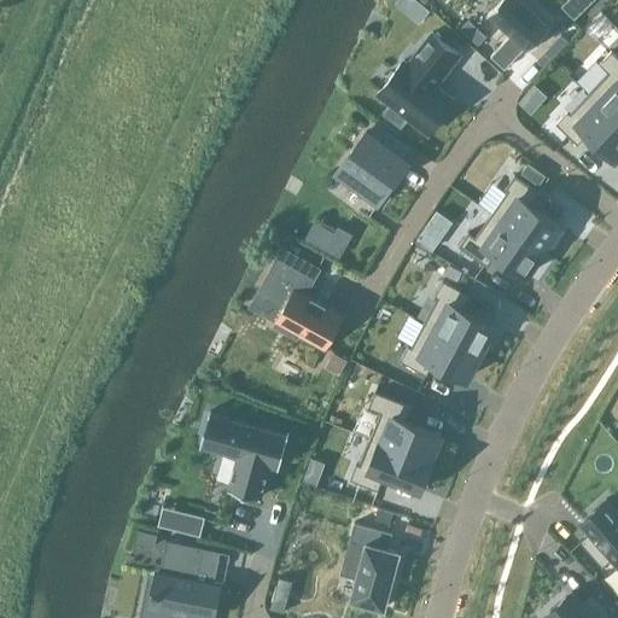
[(530,50),(552,25),(524,0),(501,0),(490,12),(513,33),(494,53),(508,66),(528,46),(530,50)]
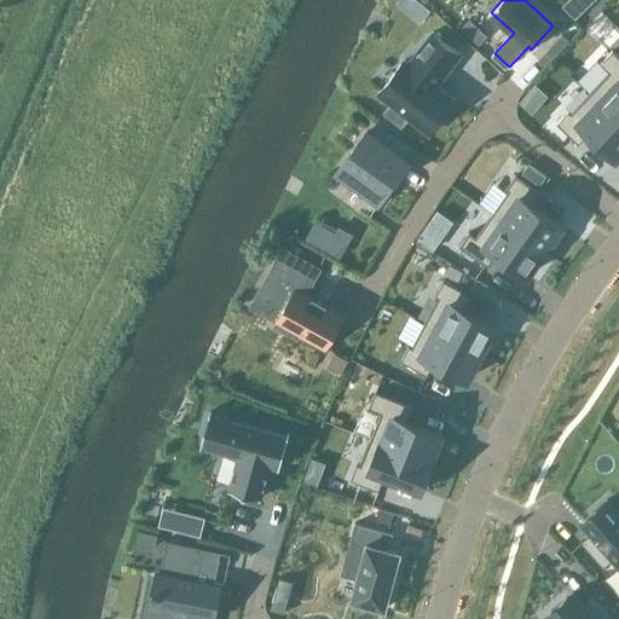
[(576,19),(594,0),(570,0),(563,7),(576,19)]
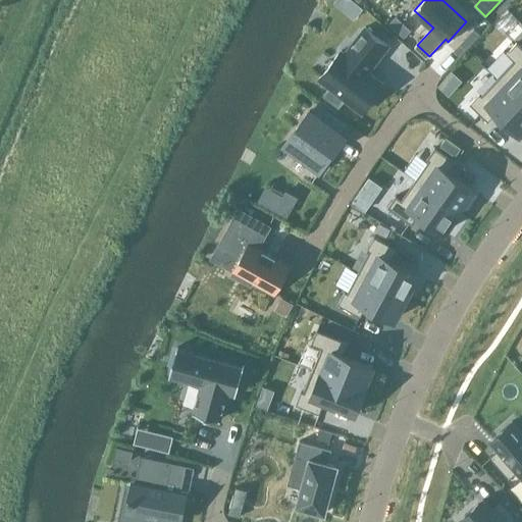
[(355,3),(347,13),(354,19),(363,9),(355,3)]
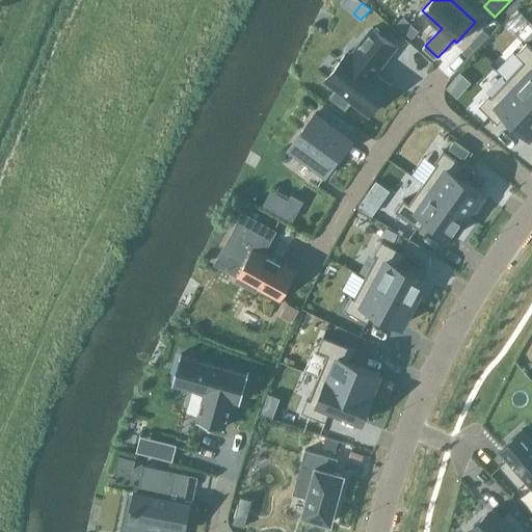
[(369,117),(391,88),(375,76),(395,49),(370,29),(349,56),(345,54),(323,82),(335,91),(329,99),(344,110),(350,103),(368,116),(369,117)]
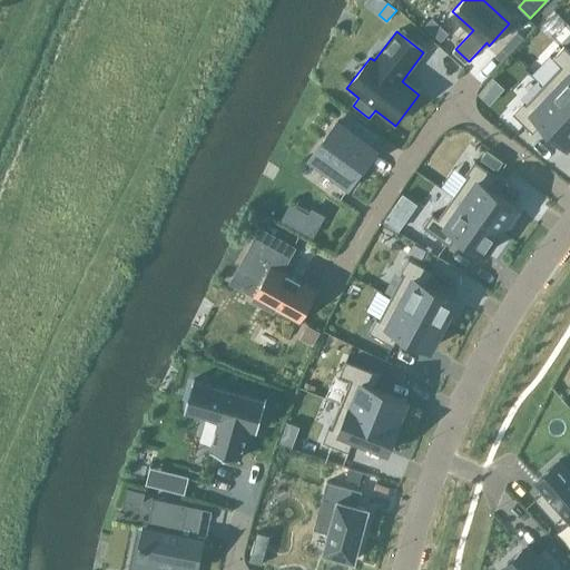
[(518,32),(507,45),(513,50),(524,38),(518,32)]
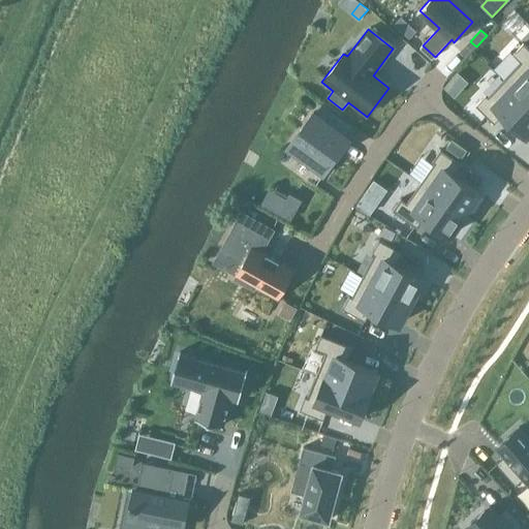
[(511,52),(494,69),(505,80),(528,101),(528,49),(524,43),(514,55),(511,52)]
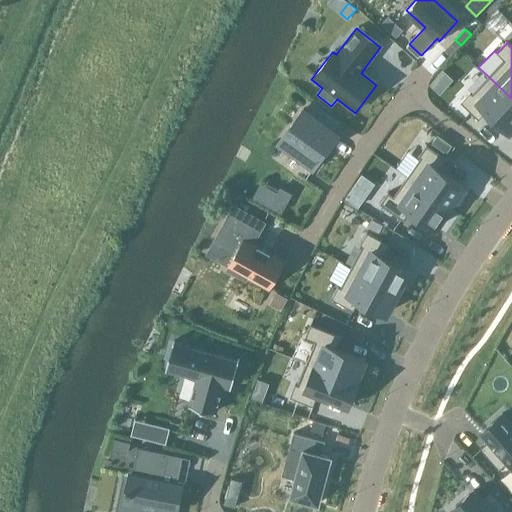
[(470,92),(461,103),(479,120),(488,111),(510,131),(511,131),(511,129),(511,98),(489,77),(472,94),(470,92)]
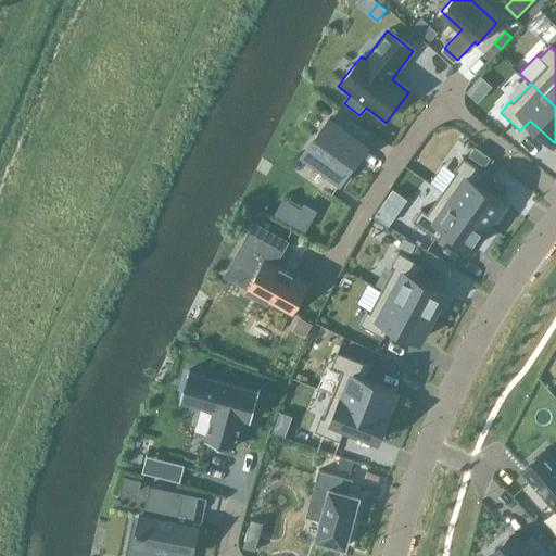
[(339,189),(368,146),(329,119),(300,163),(339,189)]
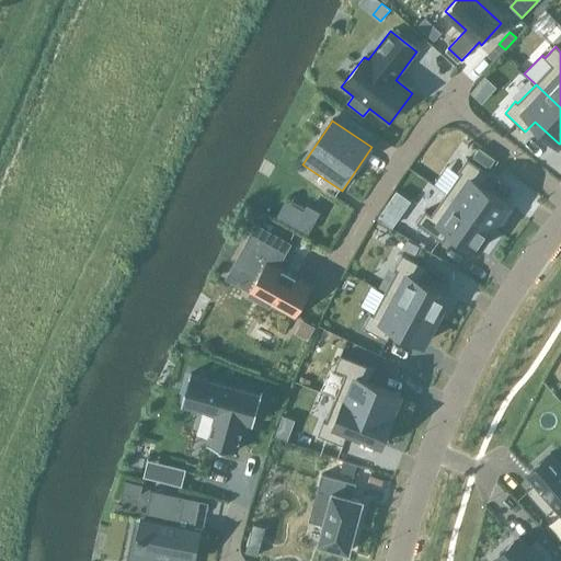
[(480,148),(473,157),(490,168),(495,159),(480,148)]
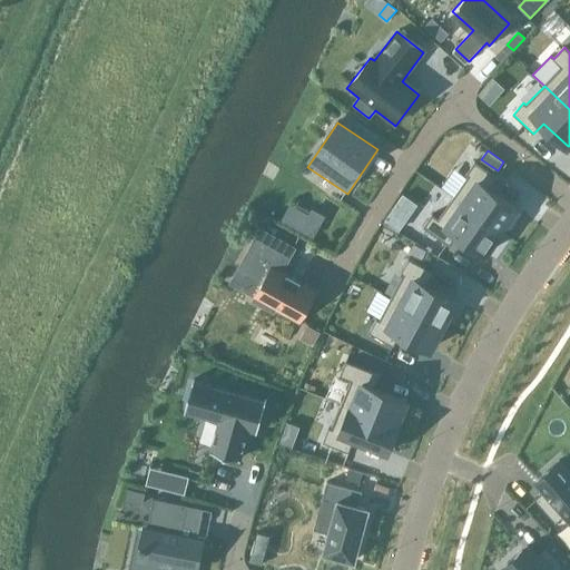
[(469,176),(453,197),(502,232),(509,222),(512,224),(521,212),(490,189),(498,177),(475,161),(467,175),(469,176)]
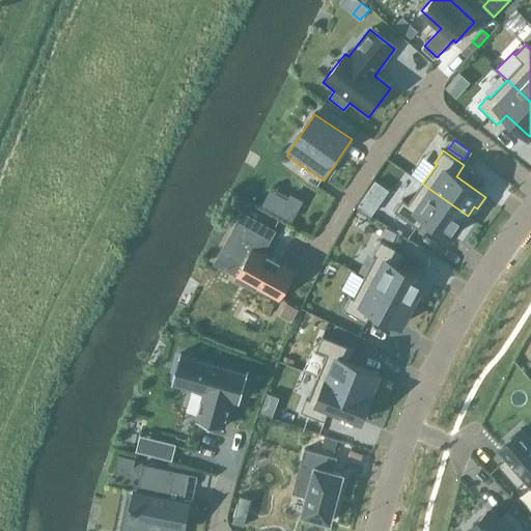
[(358,205),(371,215),(376,207),(388,191),(375,182),(364,198),(358,205)]
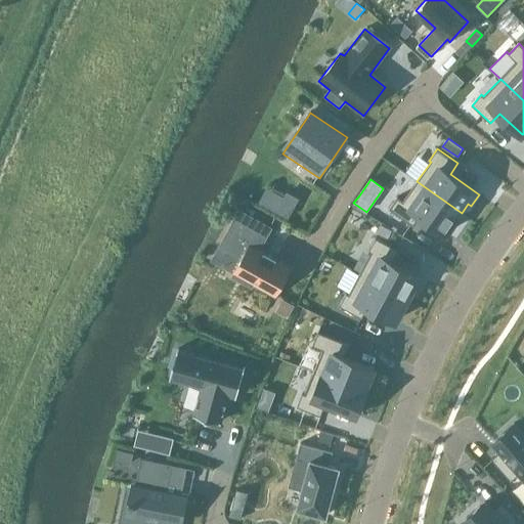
[(398,197),(389,209),(413,226),(421,215),(446,233),(447,232),(462,213),(417,181),(403,201),(398,197)]
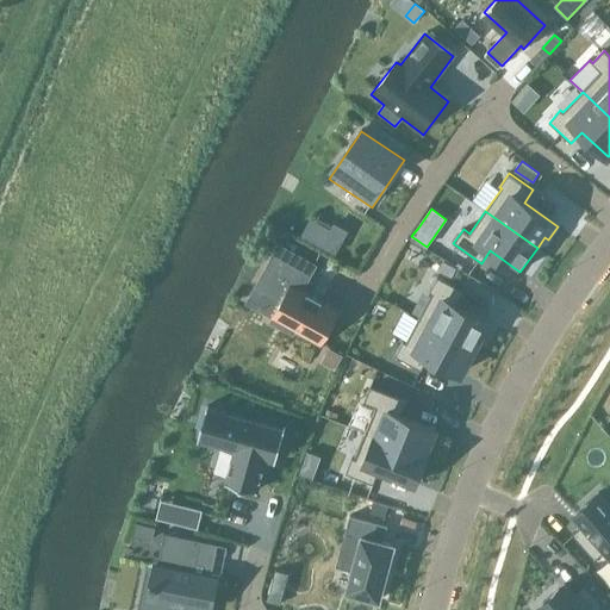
[(335,254),(347,232),(335,225),(323,247),(335,254)]
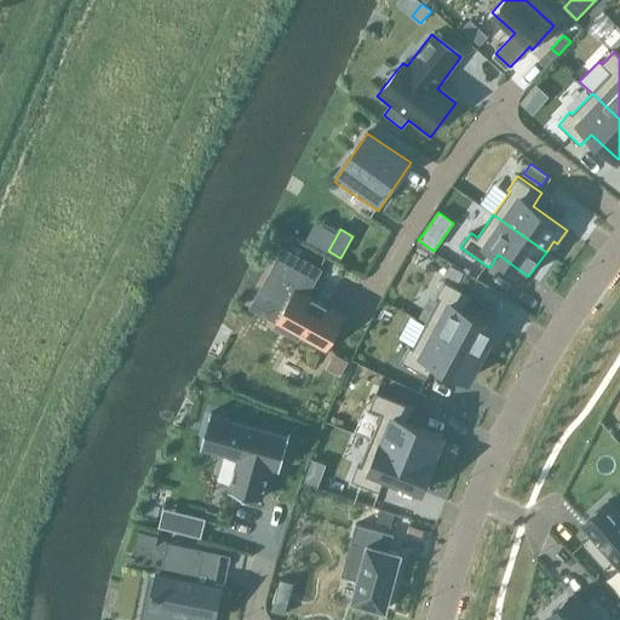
[(252,306),(251,308),(252,309),(262,314),(267,316),(276,322),(277,322),(276,327),(298,339),(300,336),(327,350),(340,327),(345,320),(346,316),(344,315),(342,314),(308,294),(322,269),(283,248),(260,291),(252,306)]
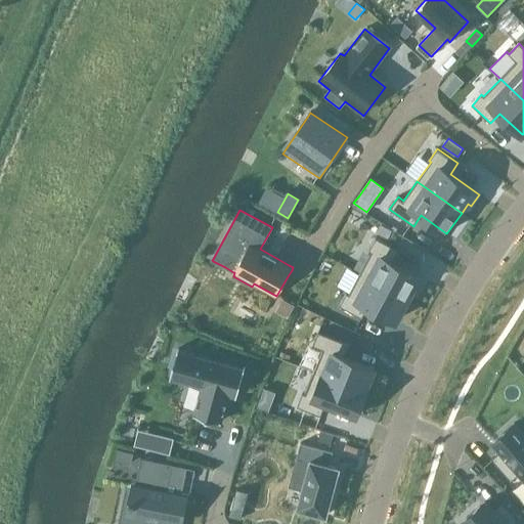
[(373,252),(360,273),(407,299),(420,276),(393,262),(399,250),(377,237),(369,251),(373,252)]
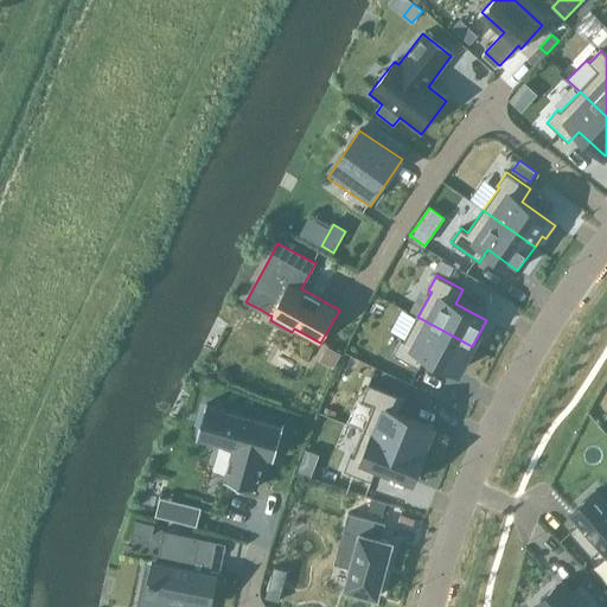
[(402,339),(394,355),(420,369),(427,355),(459,372),(472,346),(417,317),(404,340),(402,339)]
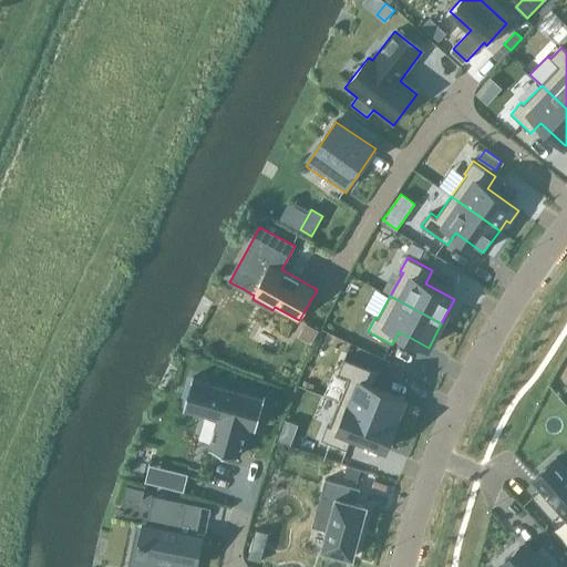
[(307,326),(300,337),(312,343),(318,331),(307,326)]
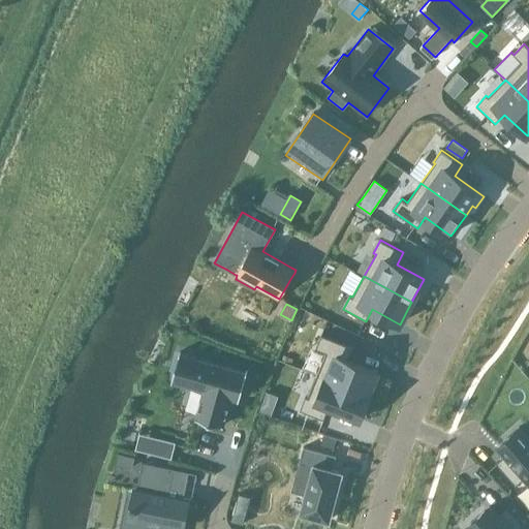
[(321,336),(316,349),(327,353),(317,375),(368,395),(369,394),(377,372),(348,361),(353,348),(321,336)]
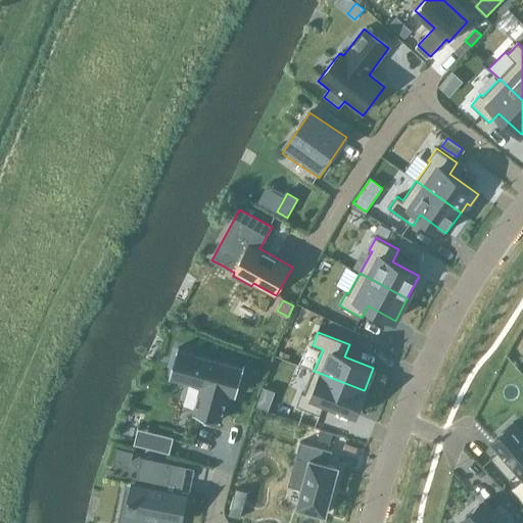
[(170,377),(173,377),(184,380),(201,385),(193,413),(222,421),(229,393),(237,395),(245,367),(178,348),(177,351),(171,374),(170,377)]
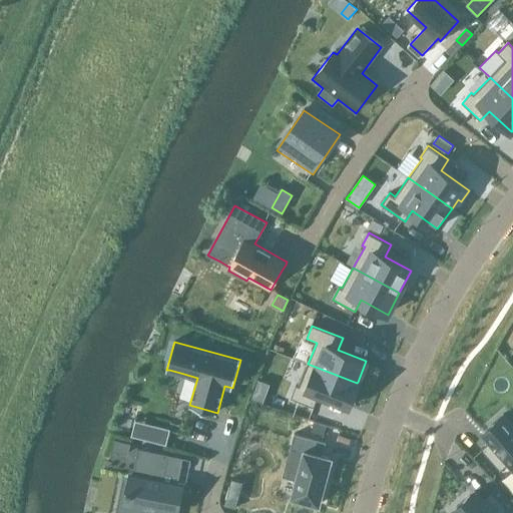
[(297,385),(291,398),(315,408),(320,396),(349,408),(359,384),(357,383),(308,364),(299,386),(297,385)]
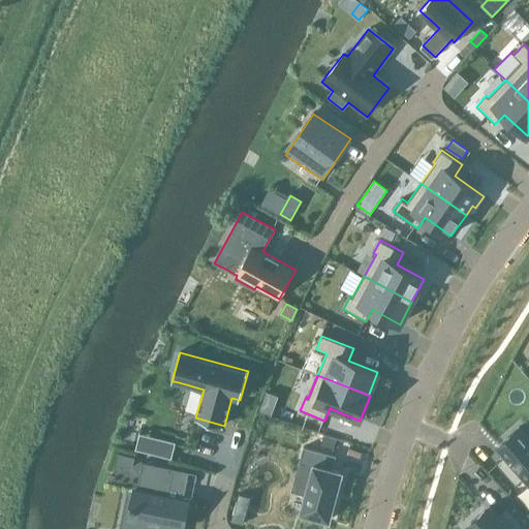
[(274,408),(261,404),(259,410),(271,414),(274,408)]
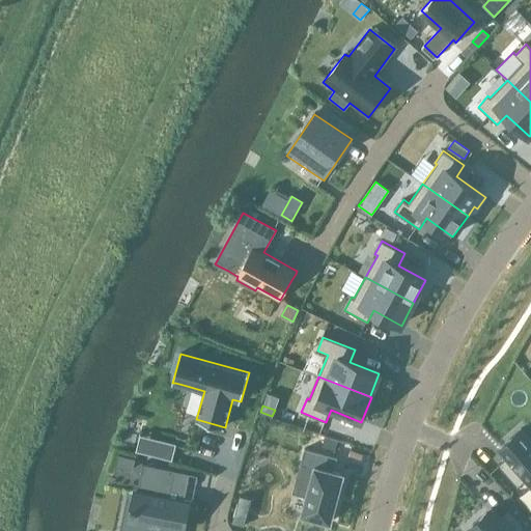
[(508,456),(498,466),(518,487),(528,479),(530,482),(530,439),(522,428),(521,429),(500,447),(508,456)]
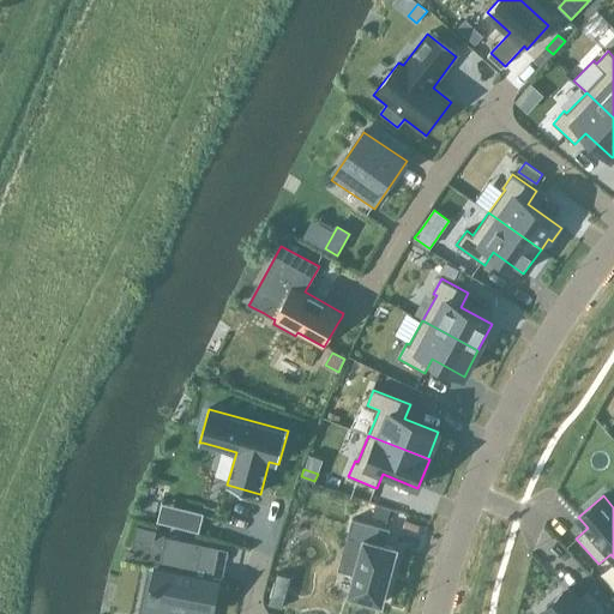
[(184,509),(179,527),(199,533),(204,513),(184,509)]
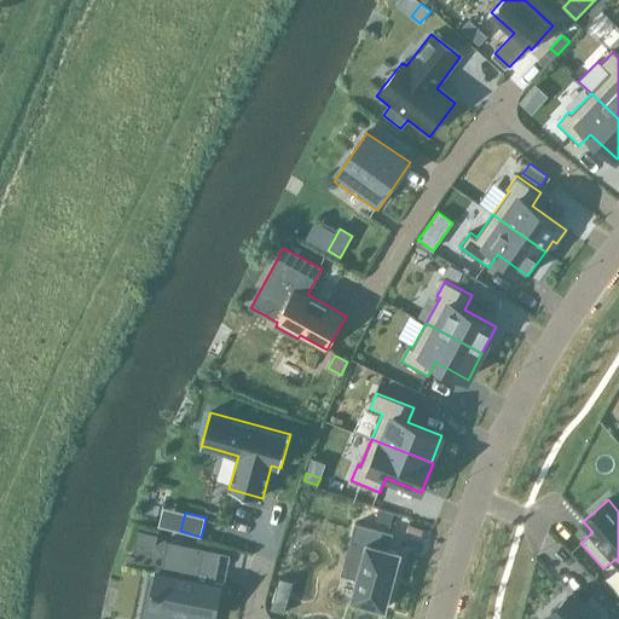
[(352,600),(386,609),(400,553),(388,549),(393,533),(356,524),(351,542),(366,545),(352,600)]
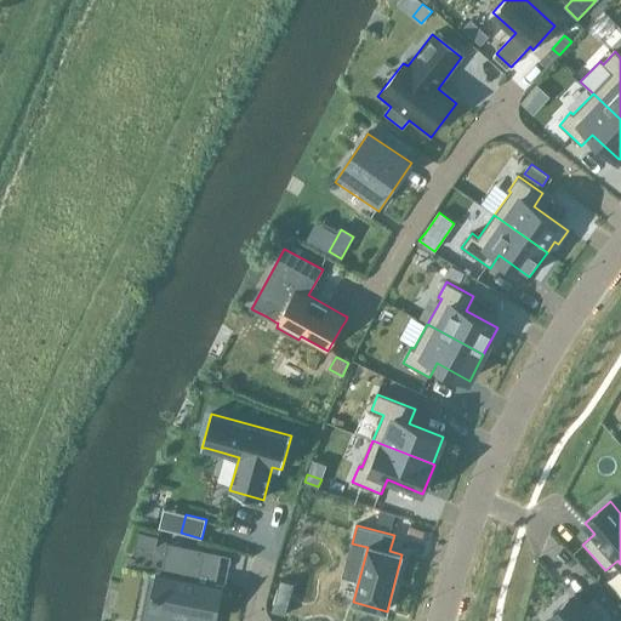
[(140,531),(134,551),(141,552),(142,547),(155,551),(159,537),(140,531)]
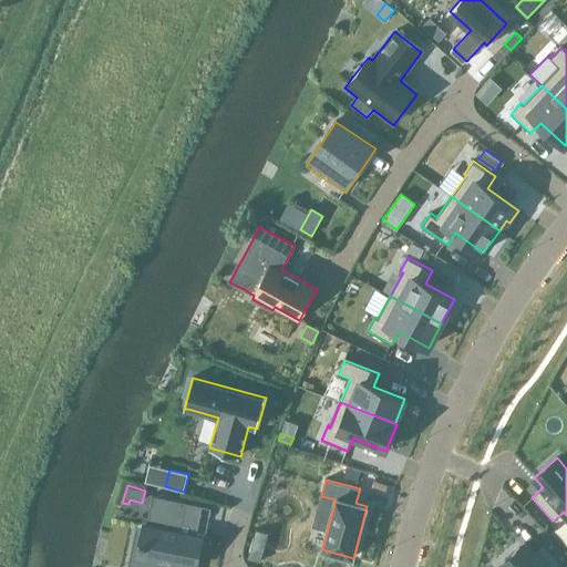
[(172,566),(195,566),(203,534),(183,531),(189,502),(155,494),(142,555),(174,562),(172,566)]
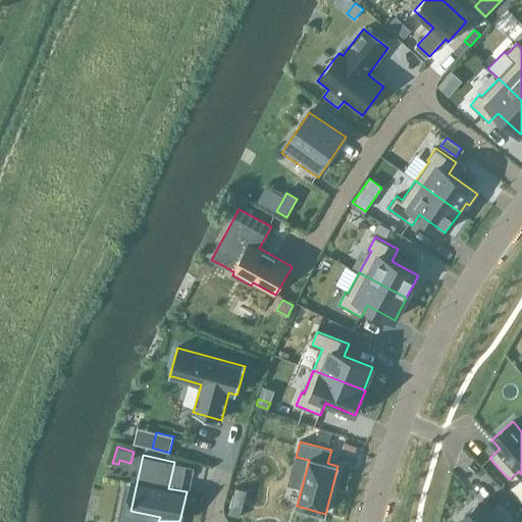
[(483,500),(462,518),(466,521),(521,521),(521,512),(507,494),(491,509),(483,500)]
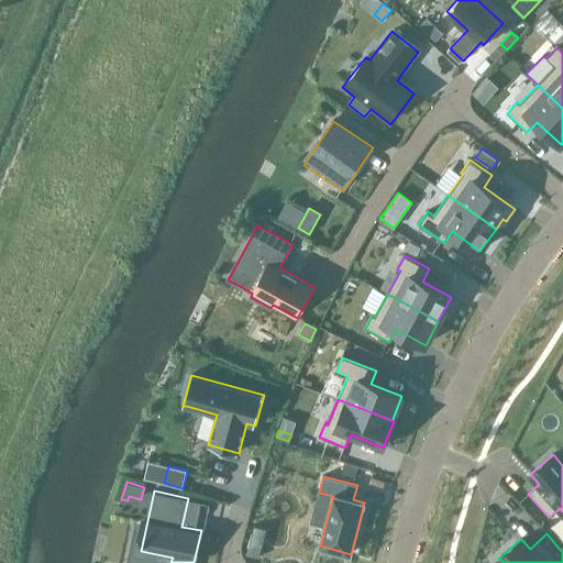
[(261,549),(249,545),(246,554),(258,558),(261,549)]
